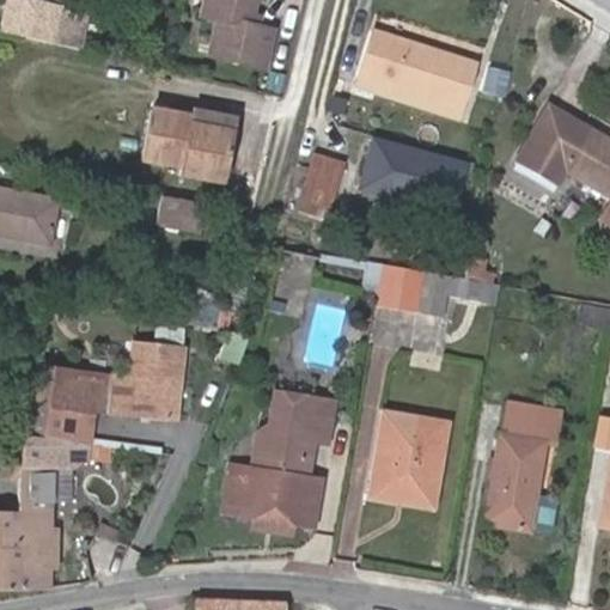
[(24,34),(31,2),(22,0),(12,0),(5,29),(24,34)]
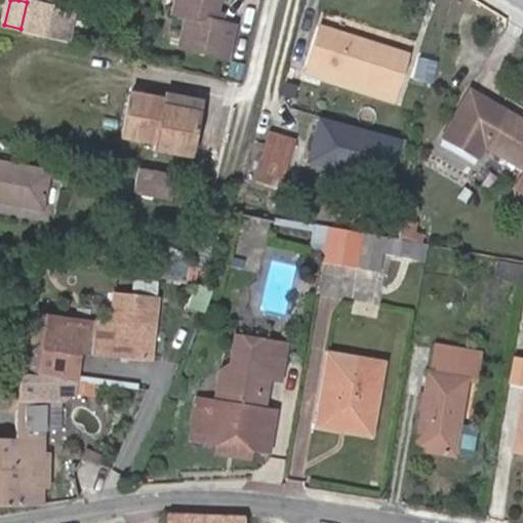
[(175,0),(173,13),(188,15),(182,47),(229,55),(234,24),(214,19),(217,0),(175,0)]
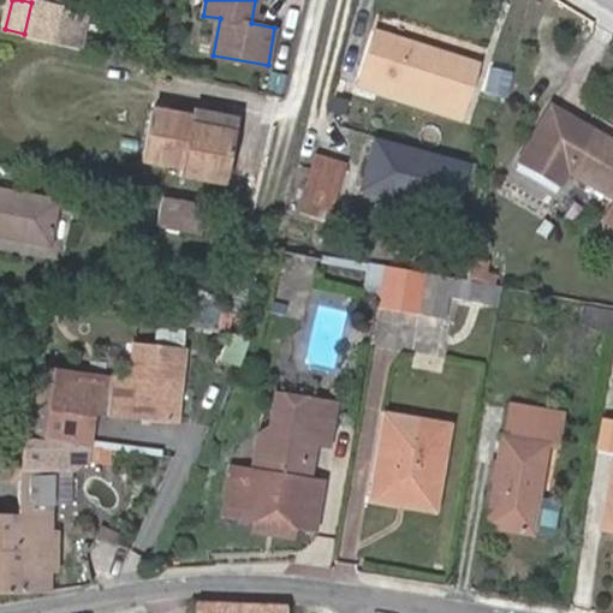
[(60,42),(65,10),(31,3),(24,34),(60,42)]
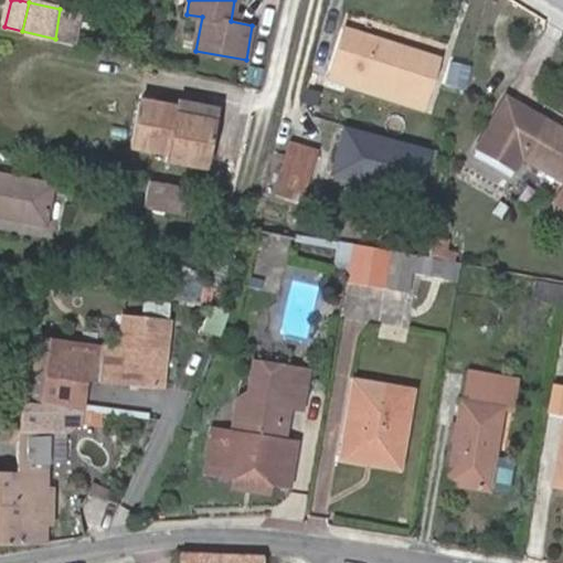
[(82,13),(60,9),(55,39),(77,44),(82,13)]
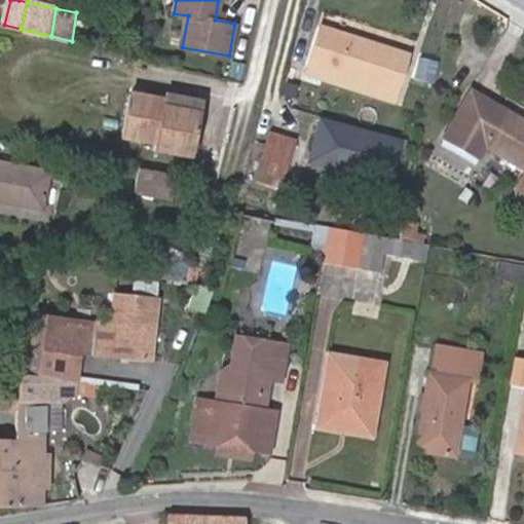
[(324,26),(311,64),(398,91),(410,52),(324,26)]
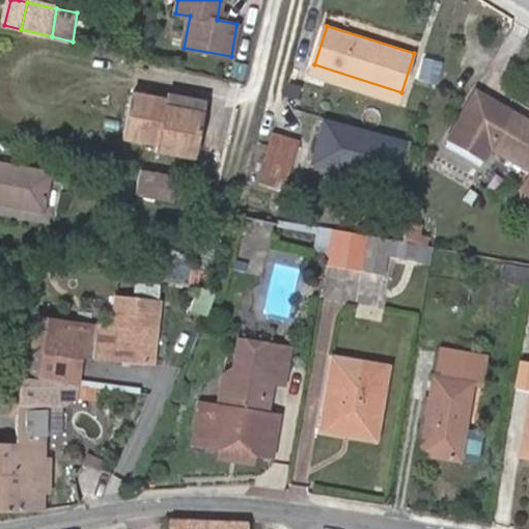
[(401,92),(314,64),(311,73),(399,100),(401,92)]
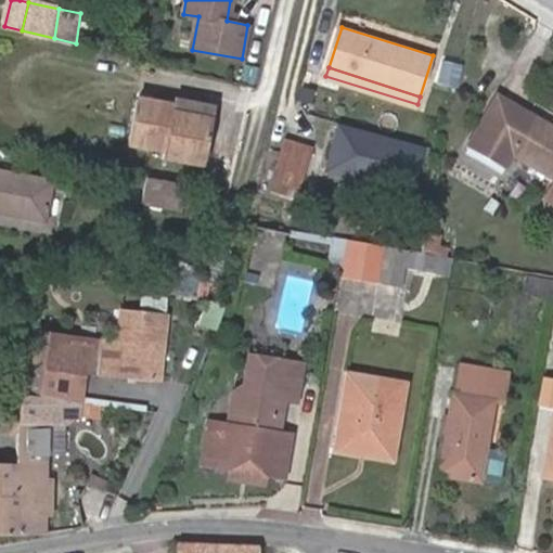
[(213,117),(197,114),(172,108),(175,101),(141,93),(132,141),(167,148),(167,153),(204,159),(213,117)]
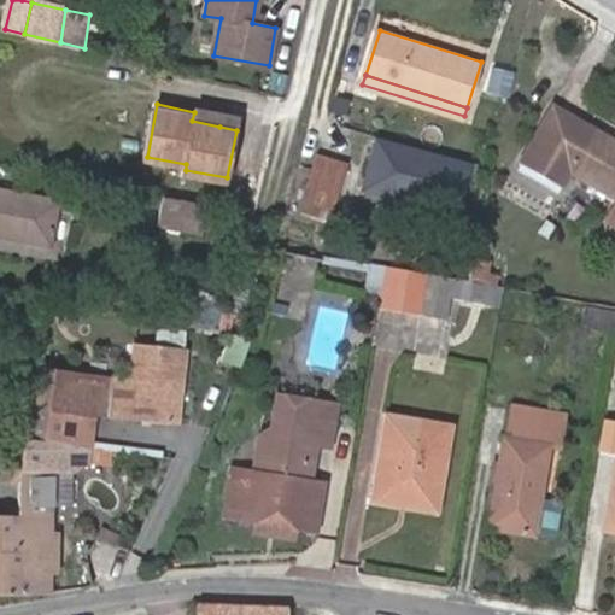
[(614,139),(556,105),(522,163),(563,186),(574,168),(614,192),(614,208),(611,214),(614,215),(614,139)]
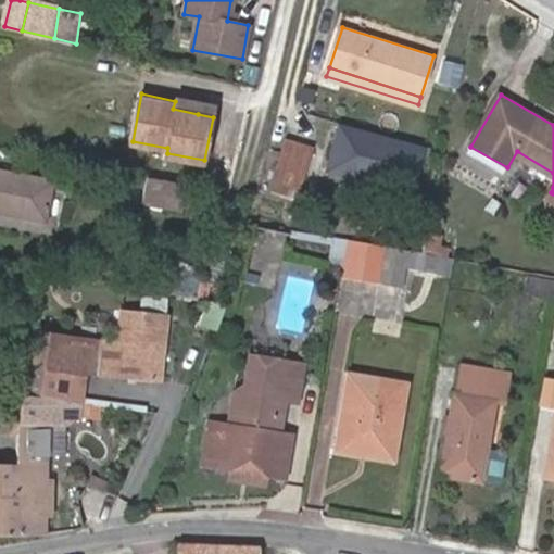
[(173,109),(198,114),(200,106),(175,101),(173,109)]
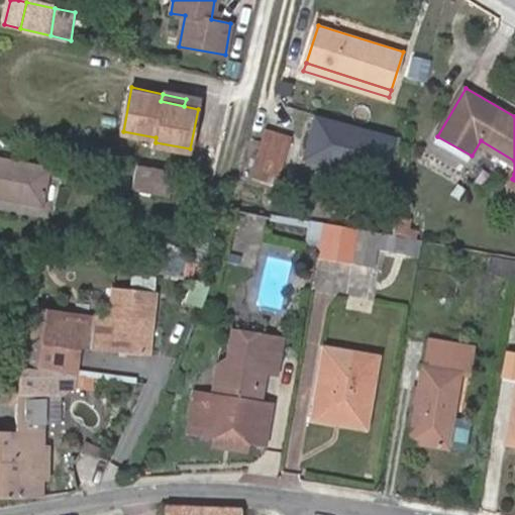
[(255,175),(278,182),(292,136),(270,128),(255,175)]
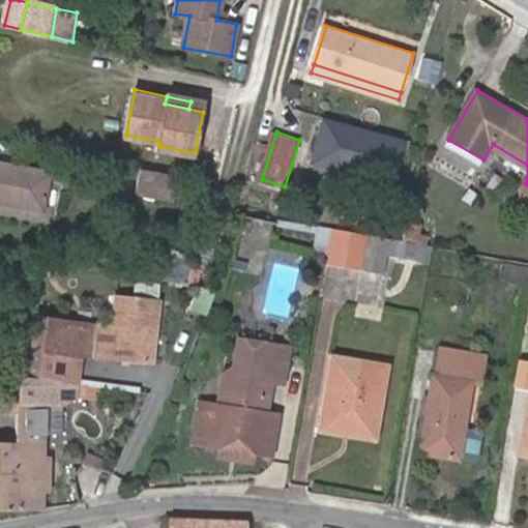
[(0,201),(41,208),(49,173),(0,163),(0,201)]
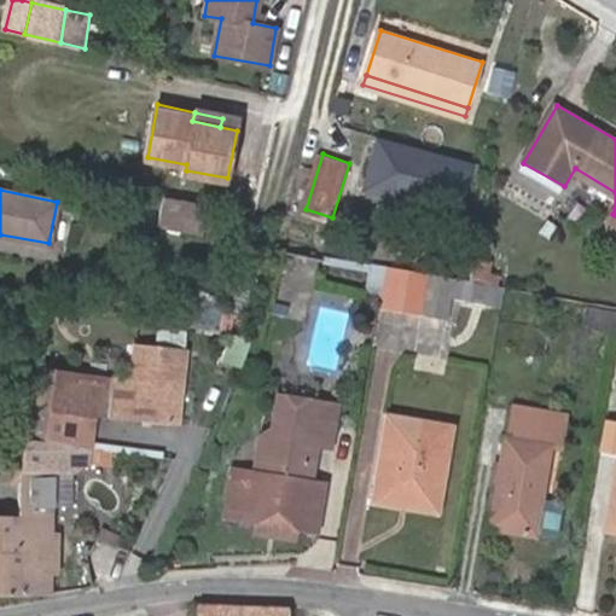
[(207,233),(213,207),(168,197),(162,225),(207,233)]
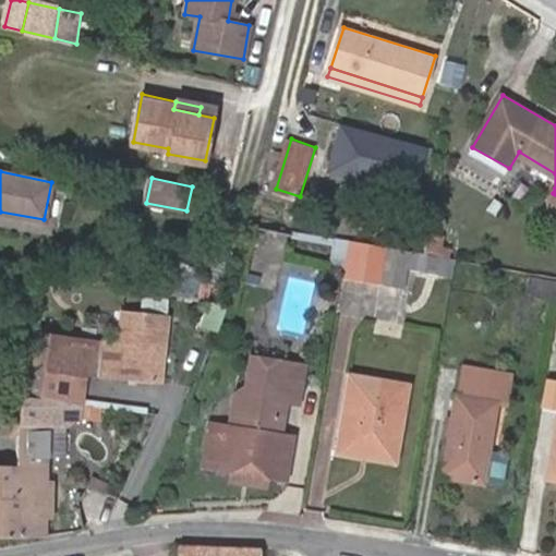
[(260,227),(246,283),(281,291),(295,234),(260,227)]
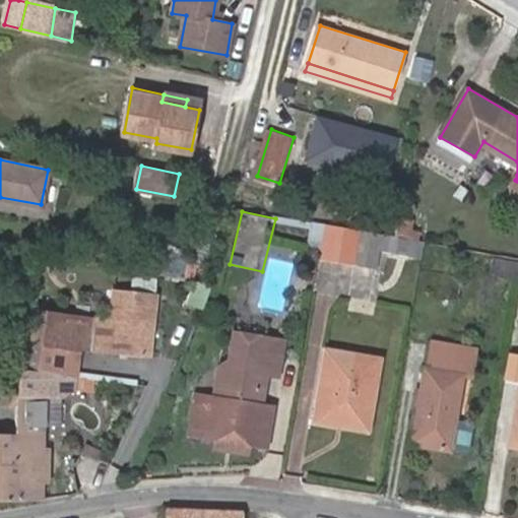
[(326,222),(276,214),(276,219),(313,225),(309,248),(321,251),(326,222)]
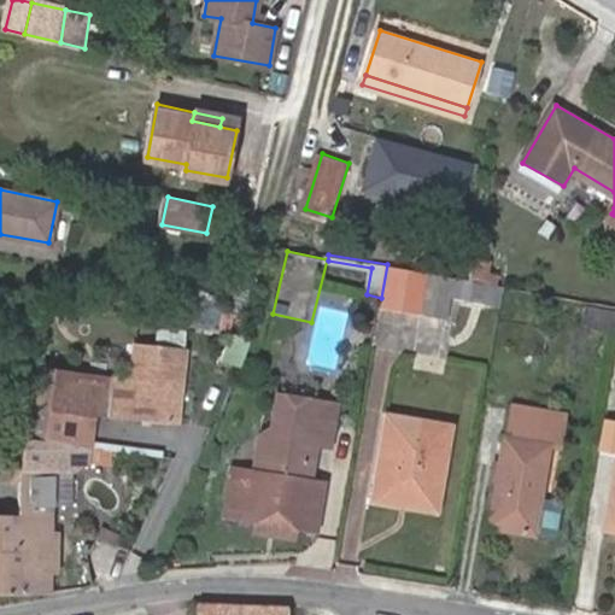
[(450,316),(457,275),(387,264),(381,298),(380,305),(450,316)]
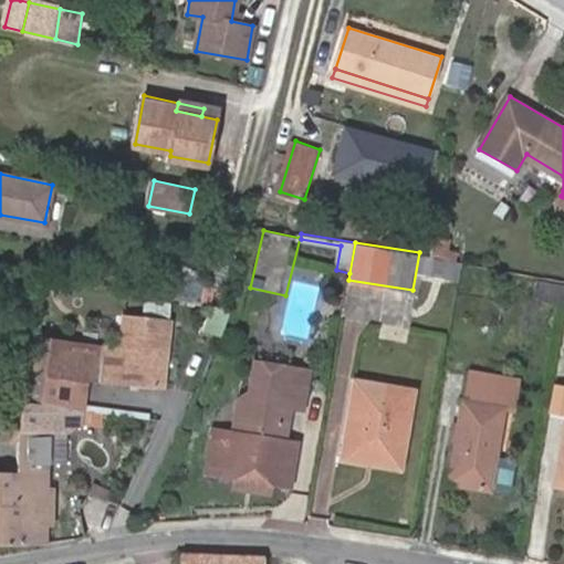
[(445,258),(434,256),(430,273),(441,275),(445,258)]
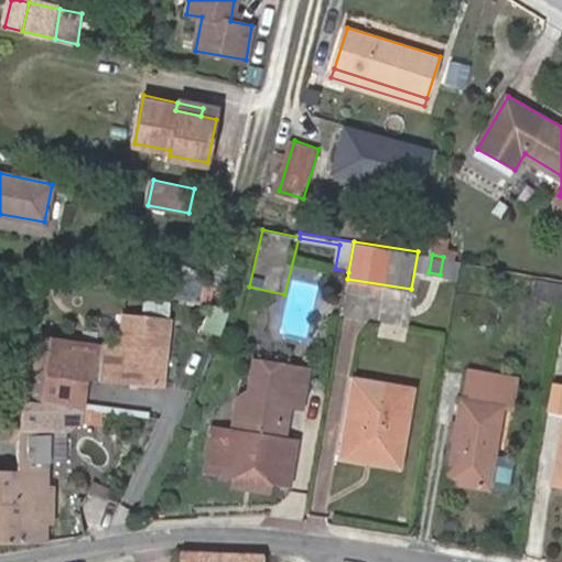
[(561,279),(538,274),(533,295),(561,301),(561,279)]
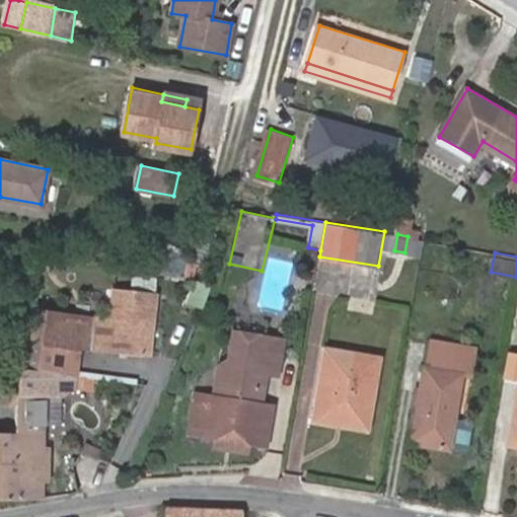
[(157,293),(116,288),(112,317),(107,347),(107,350),(149,356),(157,293)]
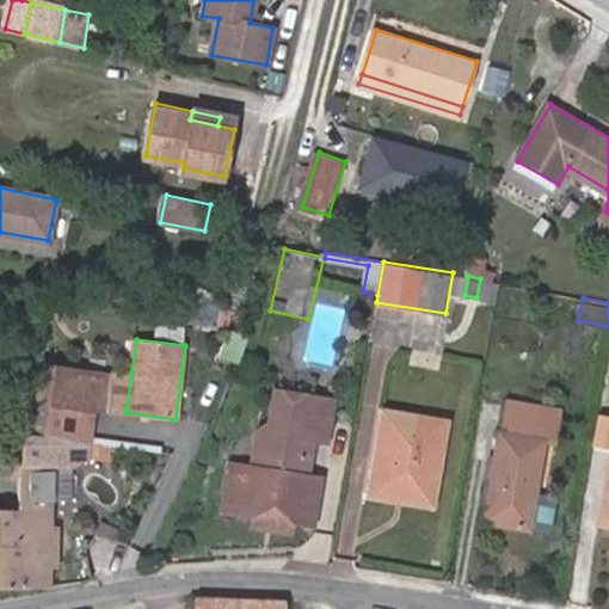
[(38,364),(29,436),(93,443),(104,374),(38,364)]
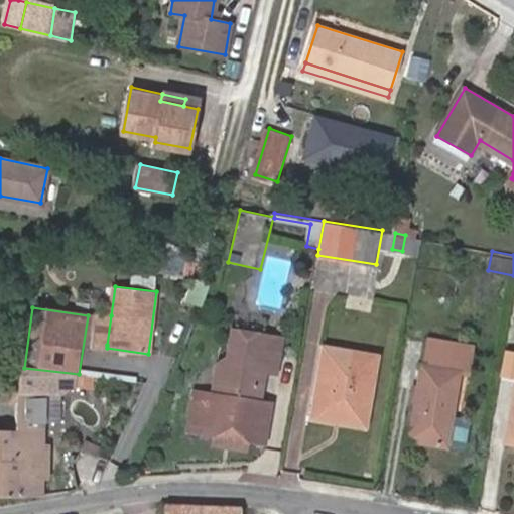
[(107,345),(111,315),(98,313),(94,343),(107,345)]
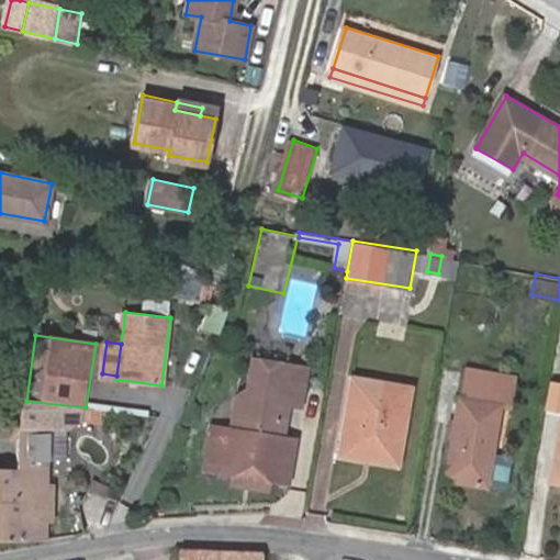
[(236,395),(232,428),(234,428),(233,427),(243,421),(246,405),(257,396),(261,398),(267,359),(253,358),(248,385),(236,395)]
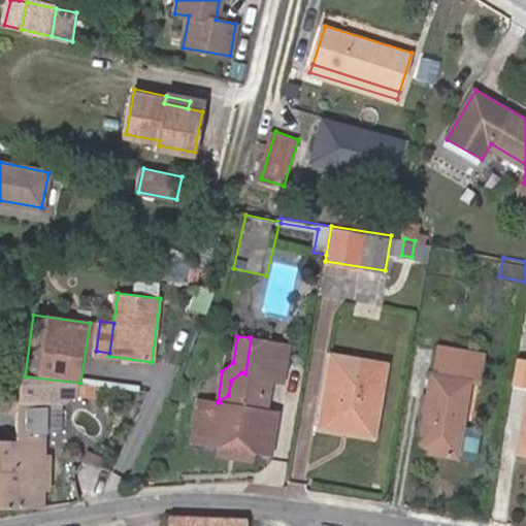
[(224,445),(247,448),(272,452),(280,413),(271,411),(266,409),(269,388),(274,389),(278,382),(280,379),(286,380),(291,344),(251,337),(245,373),(241,372),(231,381),(228,395),(219,401),(220,402),(218,402),(201,399),(197,432),(220,435),(219,438),(225,439),(224,445)]
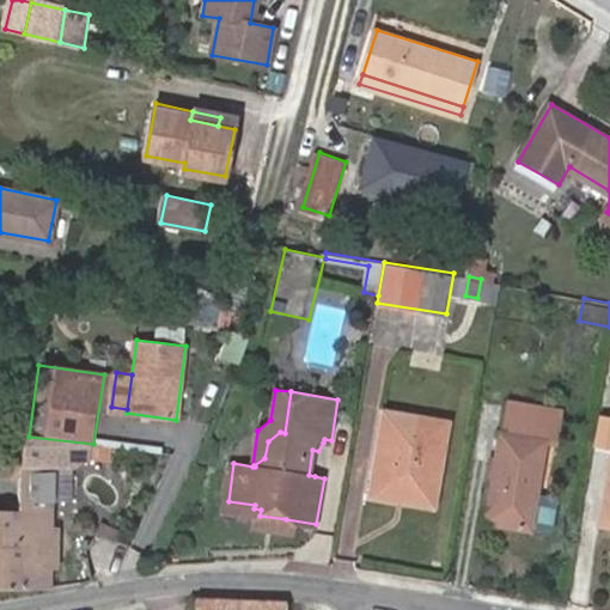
[(487,519),(532,528),(540,492),(549,438),(559,438),(563,408),(507,398),(487,519)]
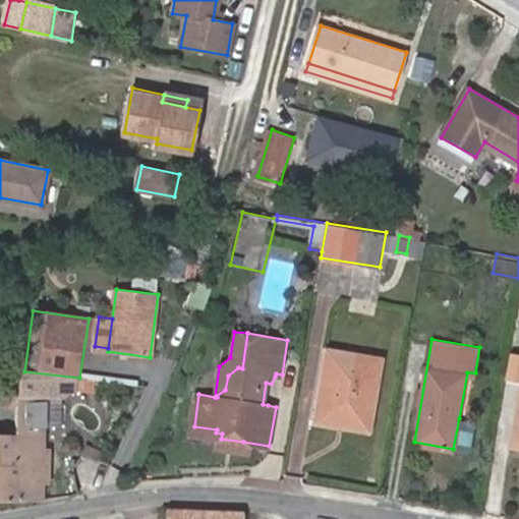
[(373,418),(385,357),(329,348),(316,419),(342,423),(344,414),(373,418)]
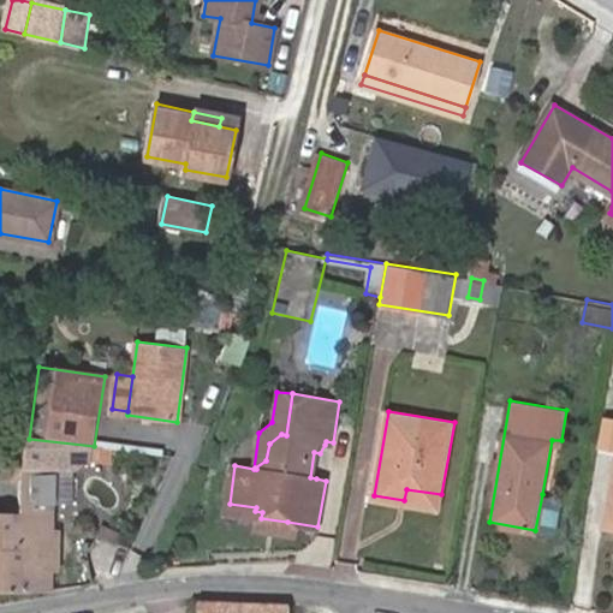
[(0,589),(52,588),(54,465),(77,469),(91,462),(94,446),(29,439),(27,462),(23,460),(22,513),(0,512),(0,589)]
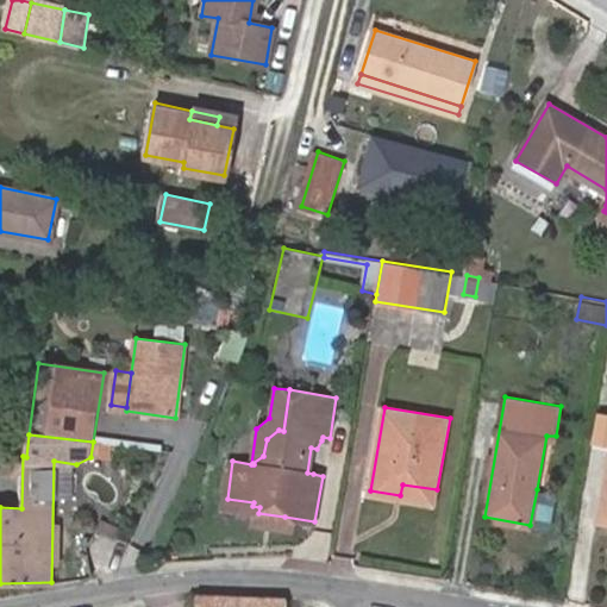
[(307,473),(313,474),(317,449),(311,448),(307,473)]
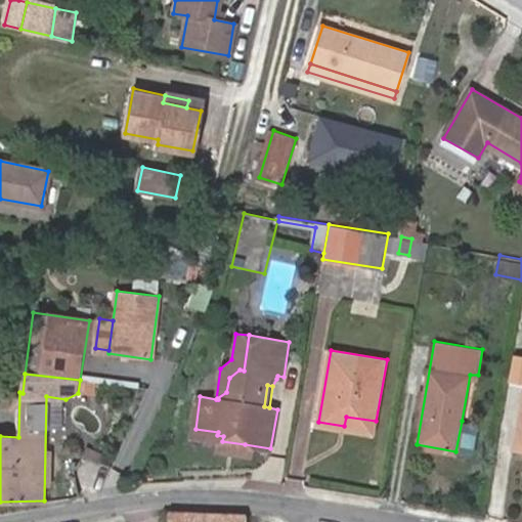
[(14,395),(0,395),(0,402),(0,406),(14,406),(14,395)]
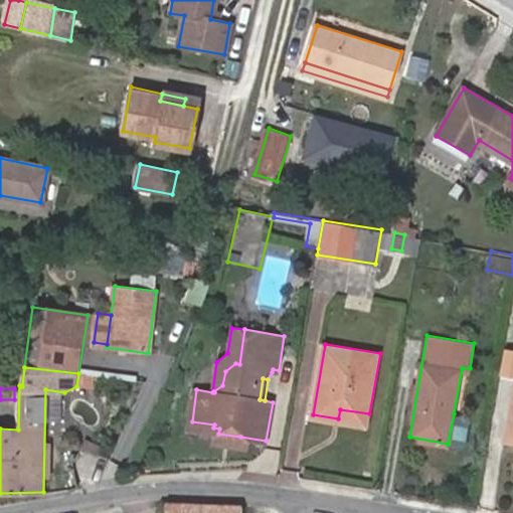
[(340,409),(338,418),(367,423),(369,413),(340,409)]
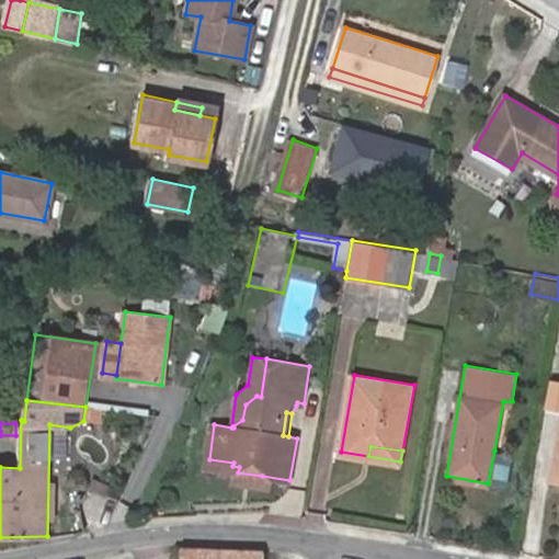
[(510,454),(494,451),(488,483),(503,487),(509,483),(513,458),(510,454)]
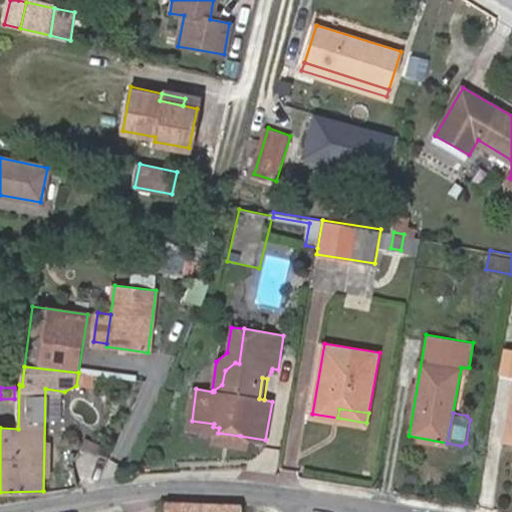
[(190,429),(204,431),(218,433),(219,428),(213,427),(214,424),(192,421),(190,429)]
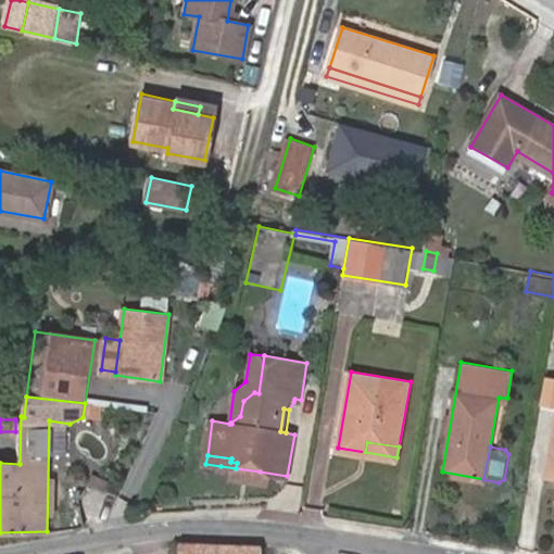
[(257,483),(260,471),(236,468),(221,466),(219,478),(257,483)]
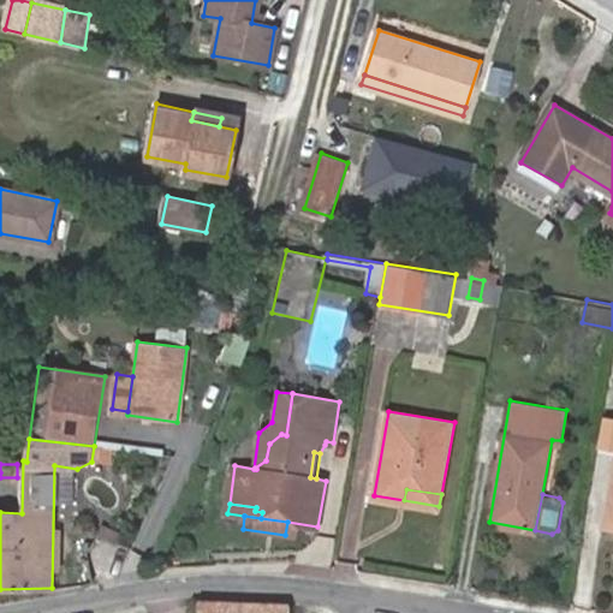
[(327,612),(327,608),(290,603),(290,608),(202,602),(201,612),(327,612)]
